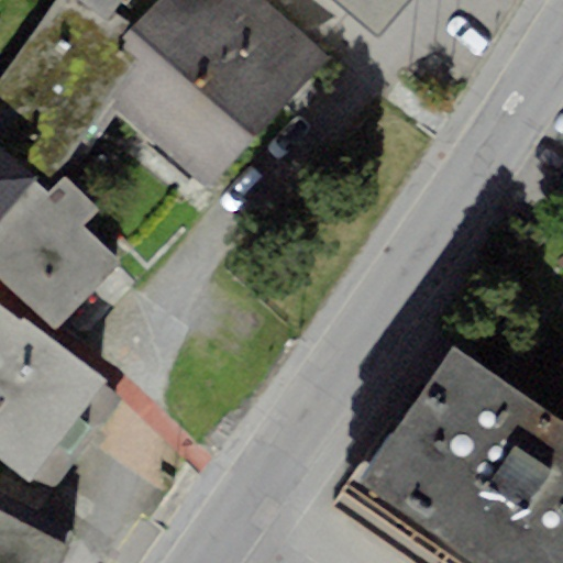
[(106,23),(72,0),(54,0),(0,81),(0,140),(48,176),(105,100),(138,62),(121,47),(128,40),(106,23)]
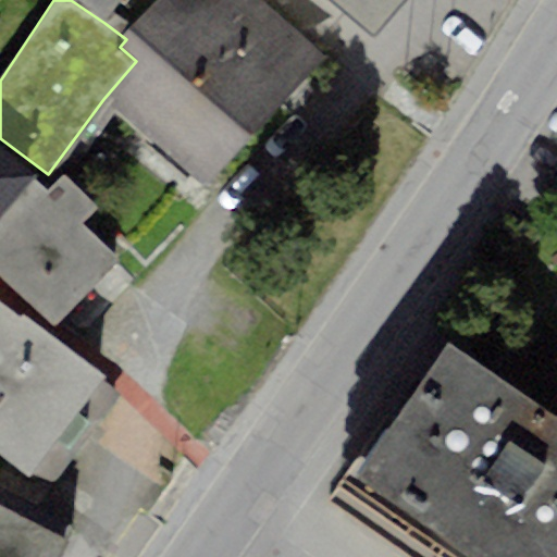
[(71,0),(104,23),(120,0),(71,0)]
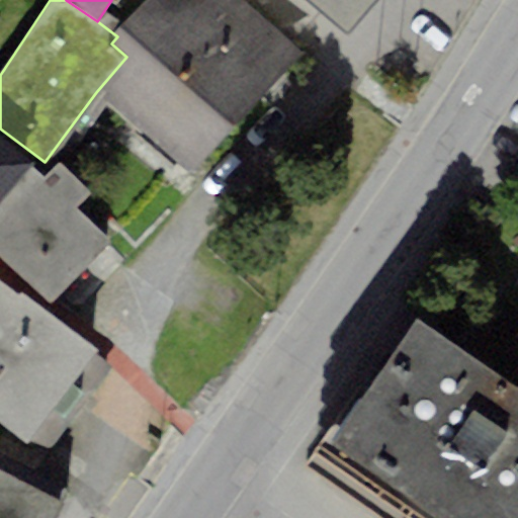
[(305,54),(242,0),(149,0),(124,29),(117,36),(111,44),(126,57),(96,92),(196,179),(241,128),(305,54)]
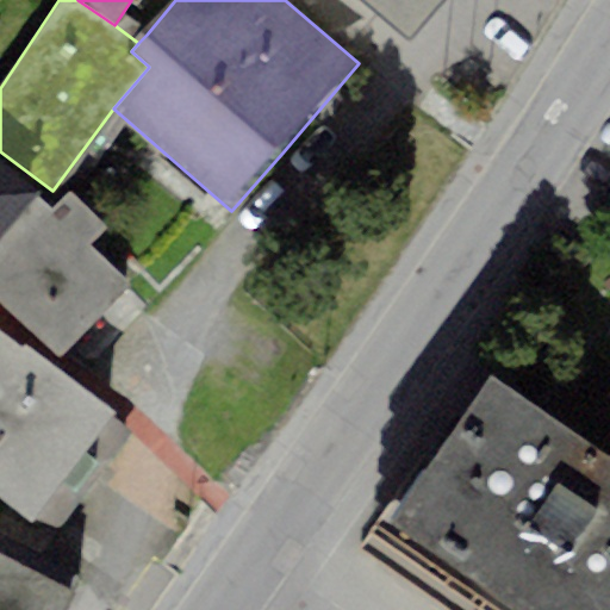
[(365,0),(411,38),(443,0),(365,0)]
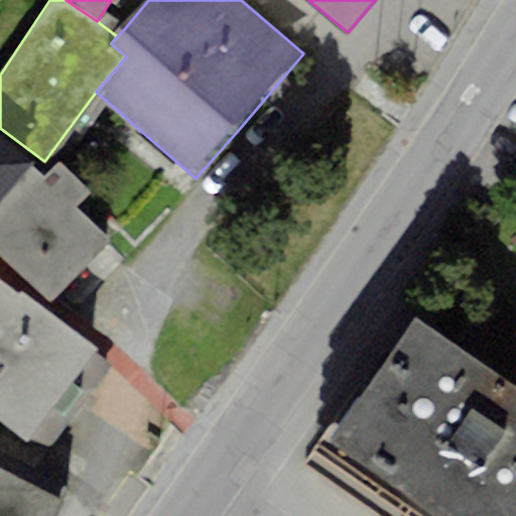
[(0,280),(16,294),(20,289),(46,310),(108,236),(76,209),(90,191),(54,162),(43,176),(0,140),(0,280)]
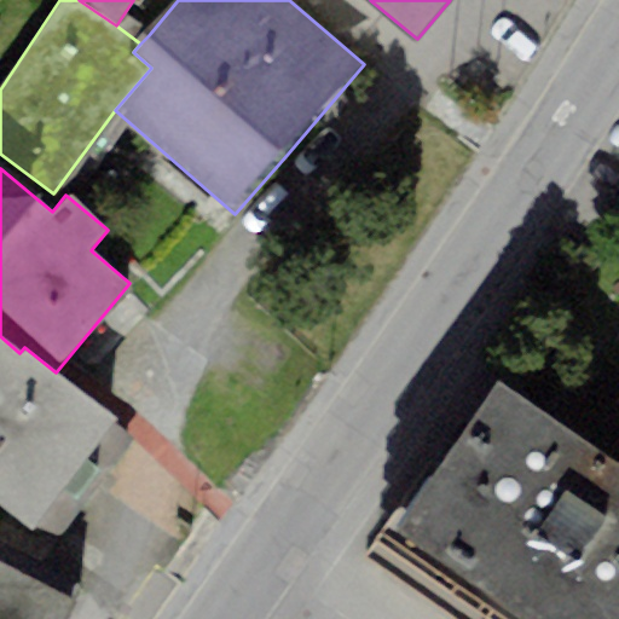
[(0,508),(33,533),(40,524),(57,537),(131,441),(113,428),(119,421),(56,372),(24,347),(19,353),(0,336),(0,508)]
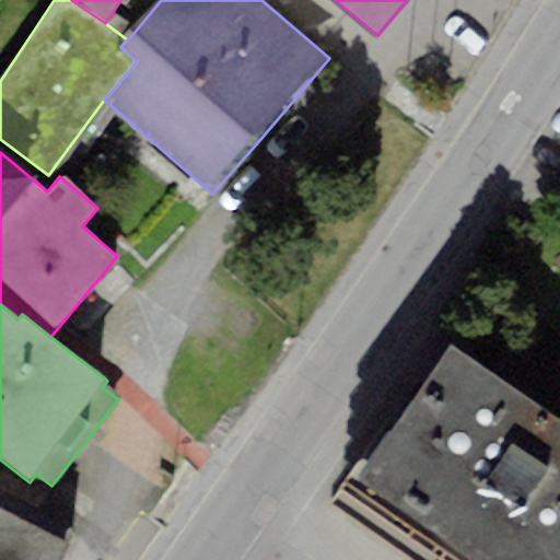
[(559,559),(559,421),(450,345),(363,466),(360,461),(328,499),(413,559),(559,559)]
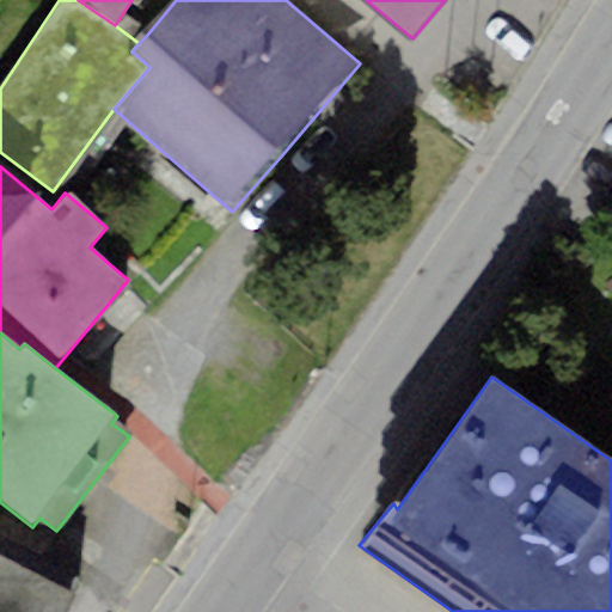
[(0,611),(67,611),(75,597),(0,557),(0,611)]
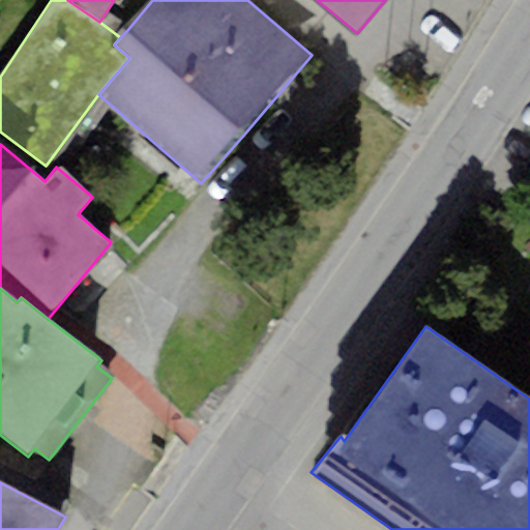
All buildings are outlined.
